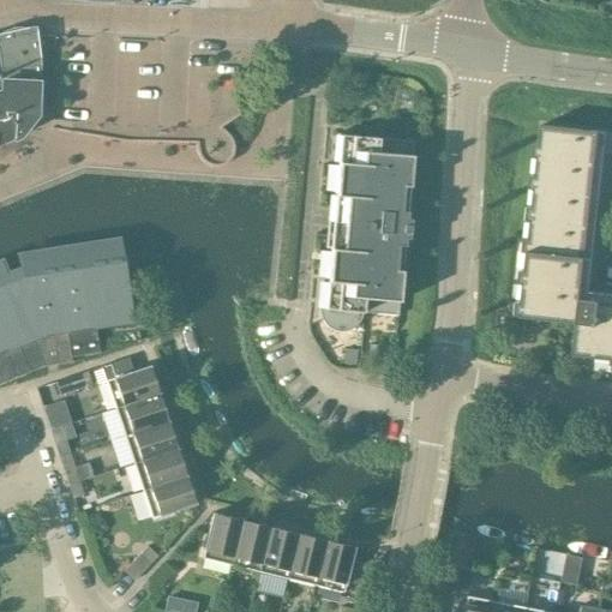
[(0,31),(0,144),(22,135),(40,113),(41,59),(37,25),(17,27),(0,31)]
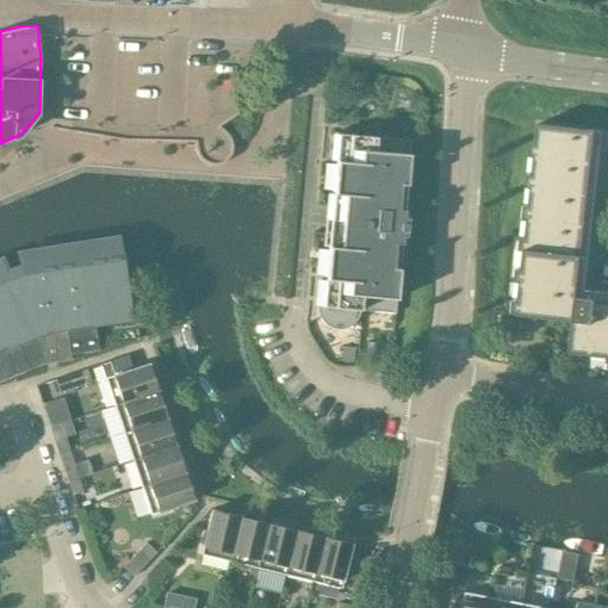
[(394,90),(392,101),(409,103),(410,95),(410,91),(394,90)]
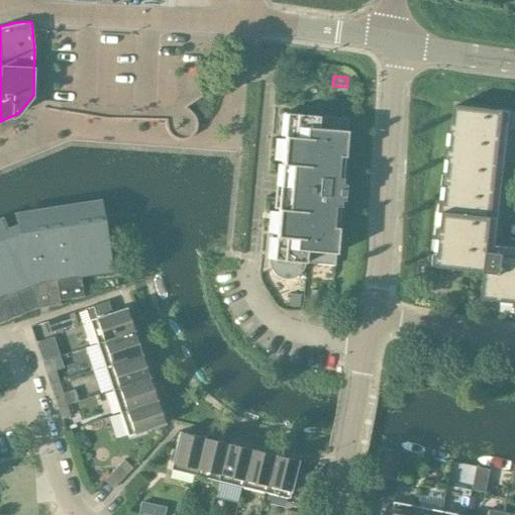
[(507,109),(458,103),(440,265),(489,270),(486,294),(502,295),(501,299),(514,300),(514,250),(492,248),(507,109)]
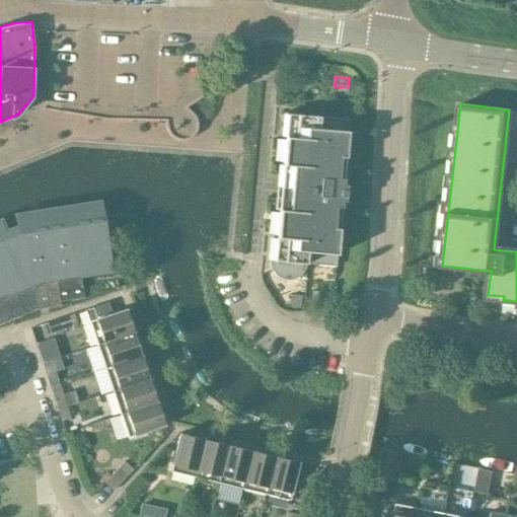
[(347,200),(349,183),(346,182),(351,118),(285,112),(272,259),(273,264),(274,269),(277,273),(280,276),(284,278),(289,279),(293,279),(298,277),(302,275),(305,271),(307,267),(308,263),(338,265),(344,200),(347,200)]
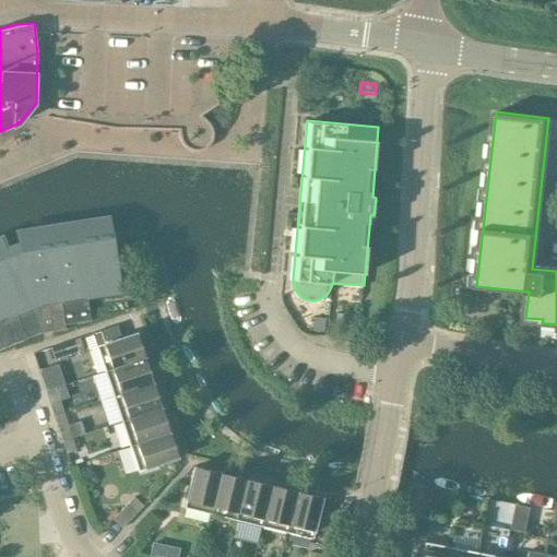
[(0,348),(43,331),(68,328),(66,323),(92,319),(89,297),(123,292),(115,235),(22,250),(0,258),(0,348)]
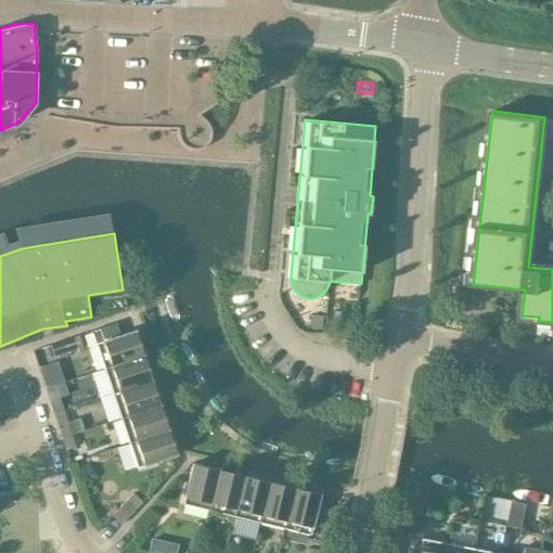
[(344,311),(336,310),(335,321),(343,322),(344,311)]
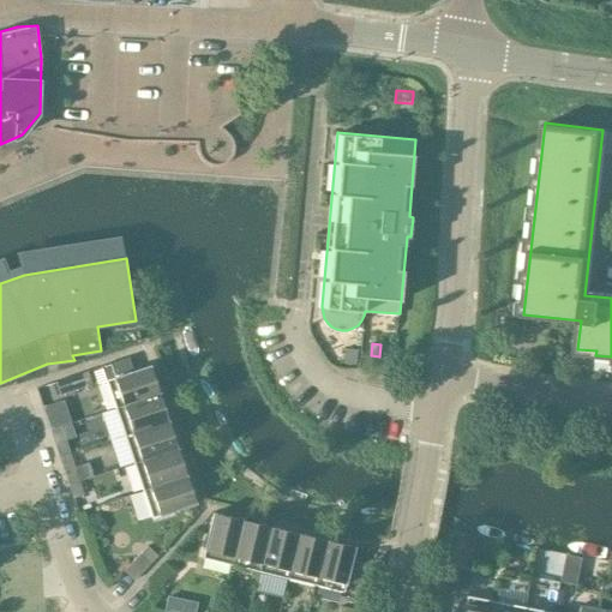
[(347,347),(346,361),(358,363),(359,348),(347,347)]
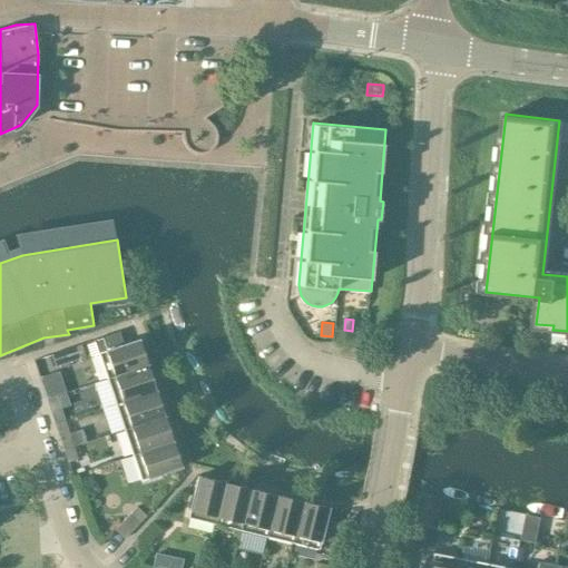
[(120,331),(96,339),(109,378),(149,364),(140,338),(125,343),(120,331)]
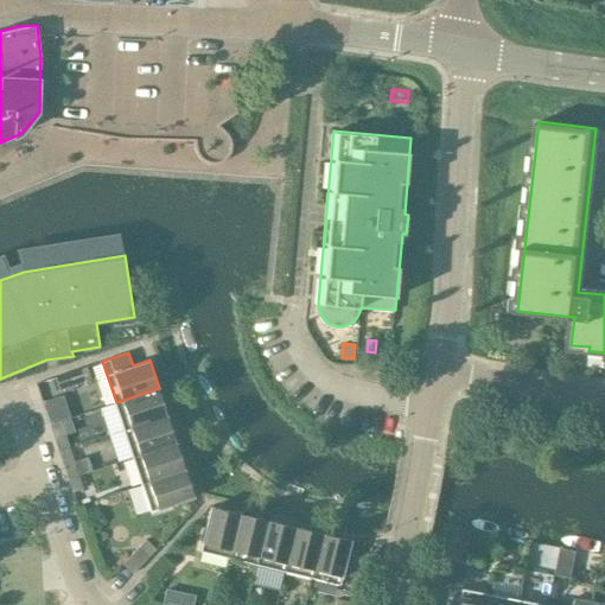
[(62,389),(93,379),(88,365),(57,376),(62,389)]
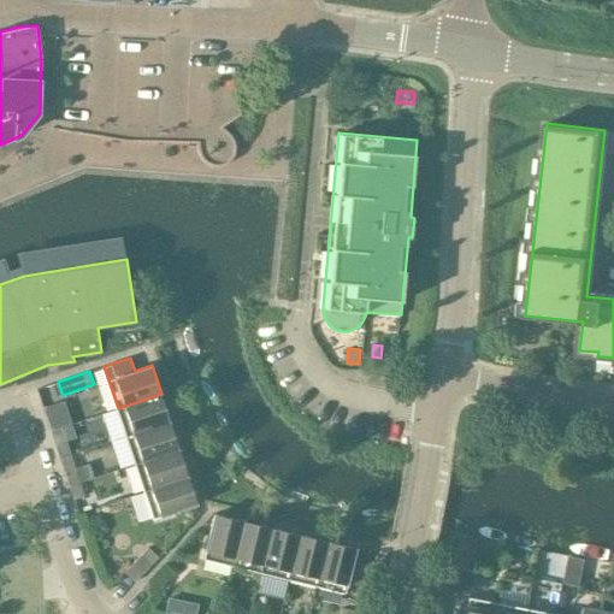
[(127,436),(171,420),(161,394),(118,408),(127,436)]
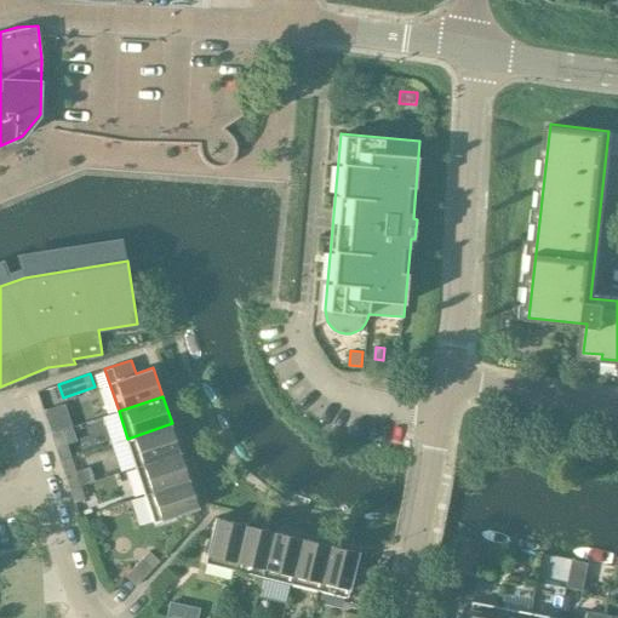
[(56,406),(45,410),(53,433),(64,429),(56,406)]
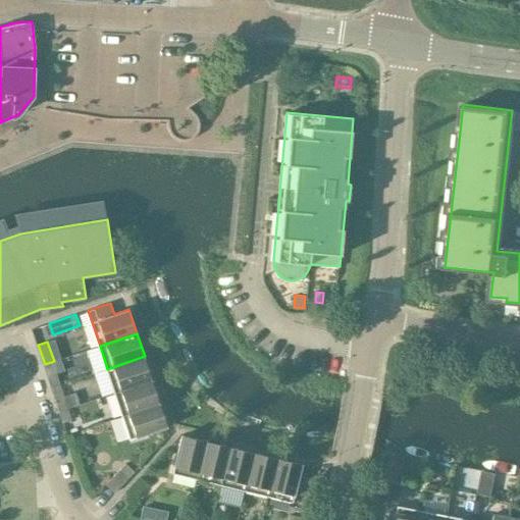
[(115,392),(152,379),(145,356),(107,369),(115,392)]
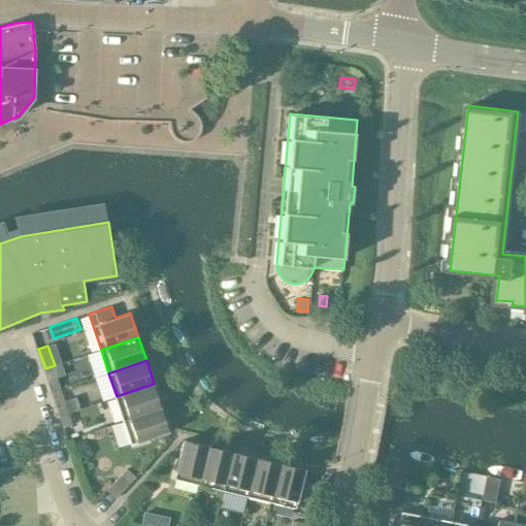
[(50,380),(58,376),(55,365),(45,368),(50,380)]
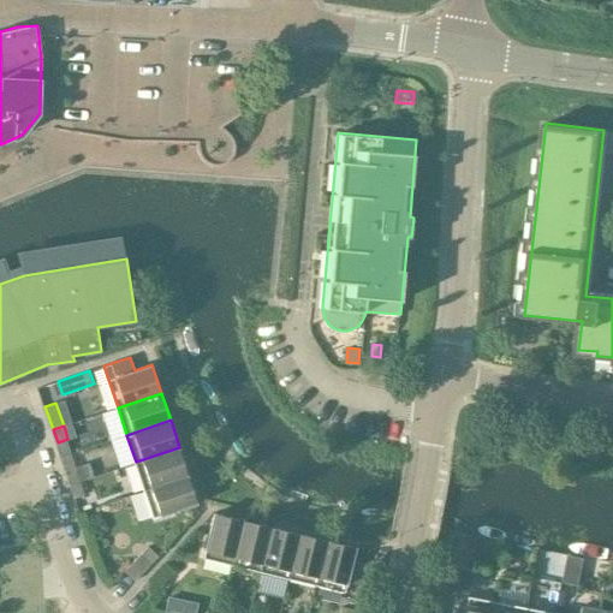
[(144,489),(189,475),(179,447),(136,462),(144,489)]
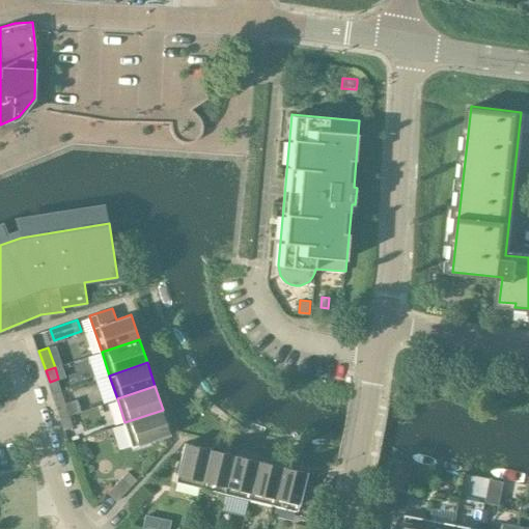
[(61,417),(71,415),(66,402),(57,406),(61,417)]
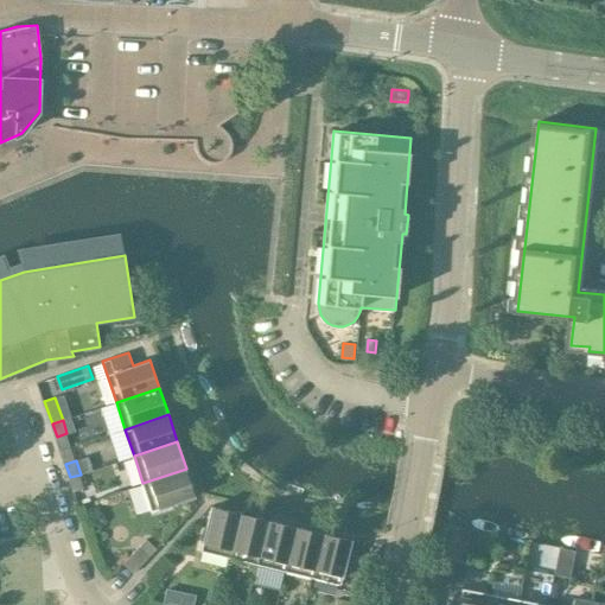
[(196,496),(186,469),(142,483),(152,511),(196,496)]
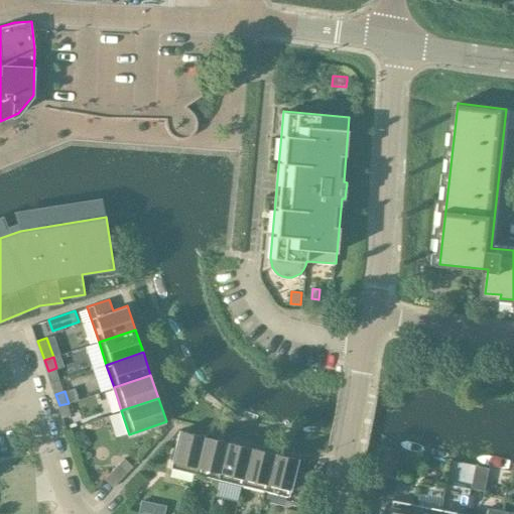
[(73,414),(69,403),(59,405),(63,417),(73,414)]
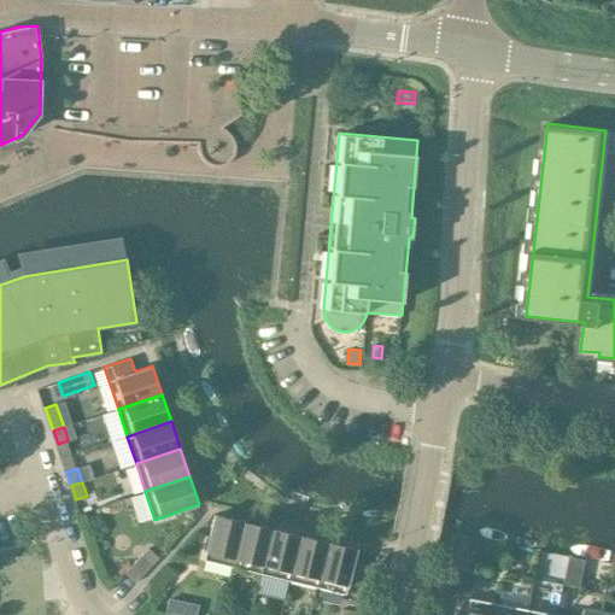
[(235,567),(245,521),(216,514),(205,560),(235,567)]
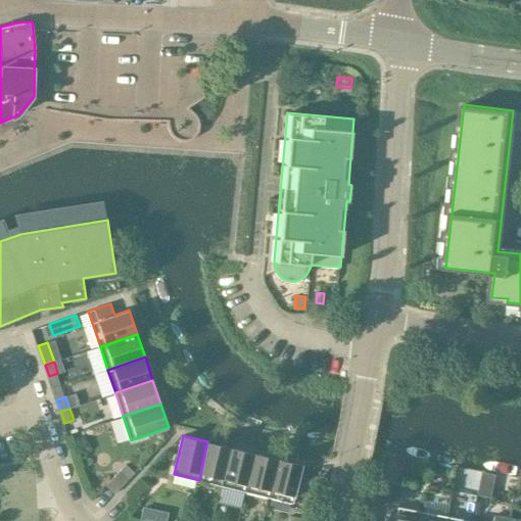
[(223,485),(232,447),(207,441),(199,480),(223,485)]
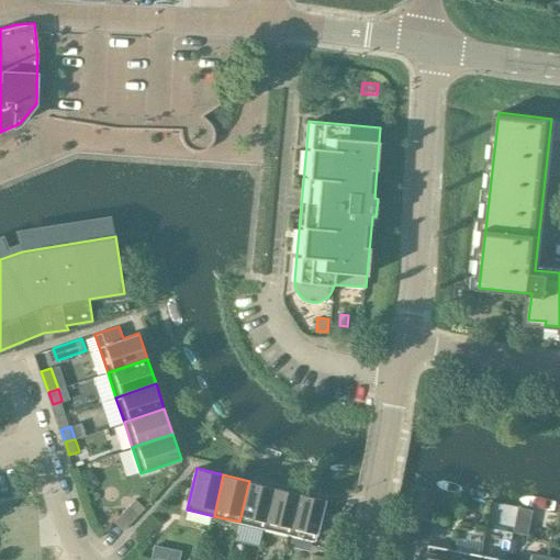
[(265,528),(275,486),(249,481),(239,522),(265,528)]
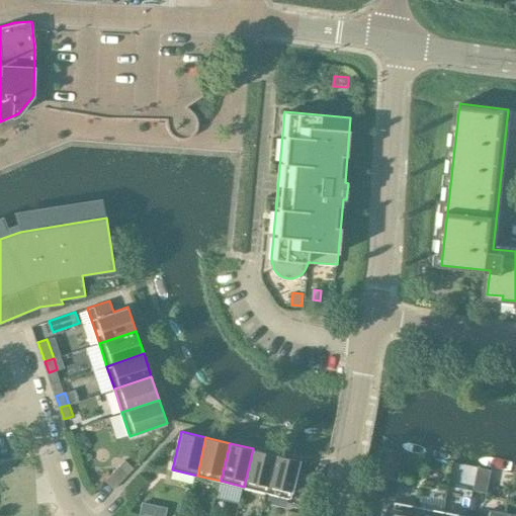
[(267,492),(276,454),(253,448),(244,487),(267,492)]
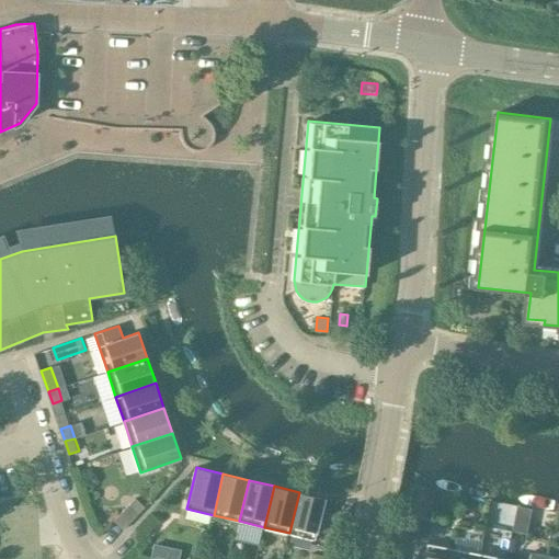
[(420,486),(415,509),(423,510),(428,487),(420,486)]
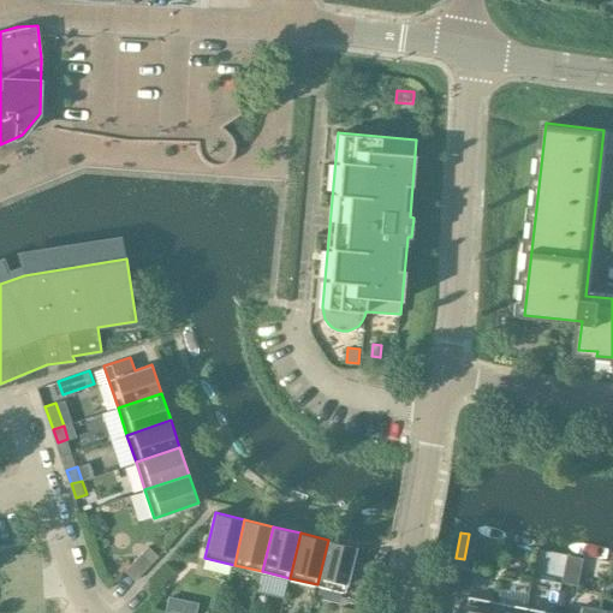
[(357,547),(328,540),(317,584),(346,591),(357,547)]
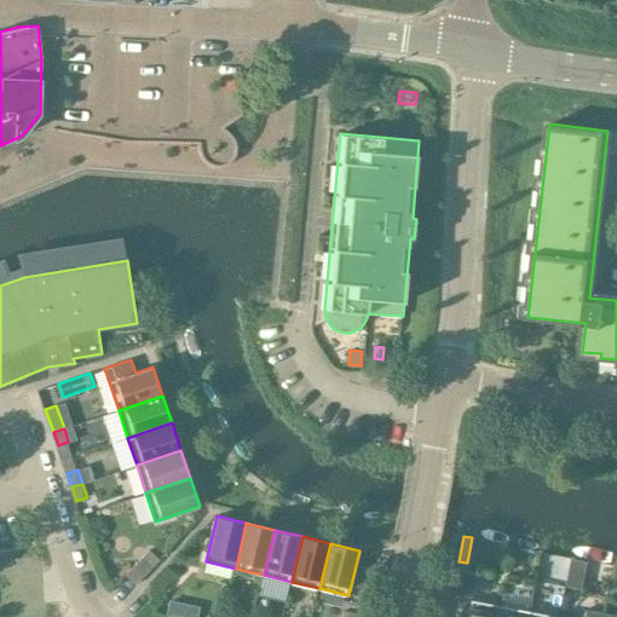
[(138,583),(161,559),(151,549),(127,574),(138,583)]
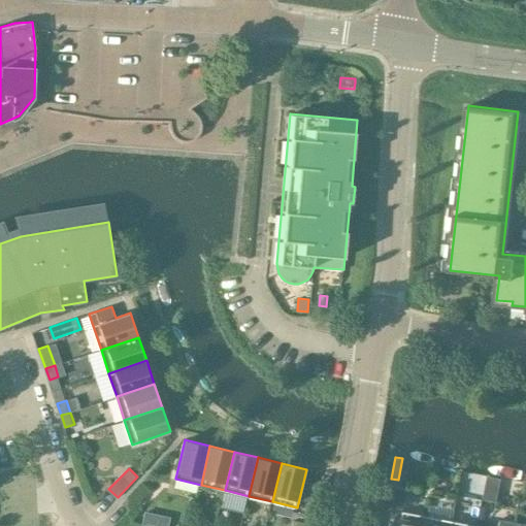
[(479,525),(478,525),(516,525),(517,521),(505,519),(503,525),(485,525),(489,505),(483,504),(479,525)]
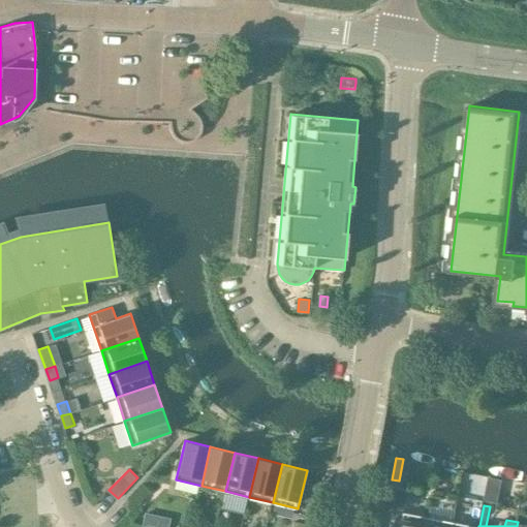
[(429,526),(431,517),(406,512),(402,526),(429,526)]
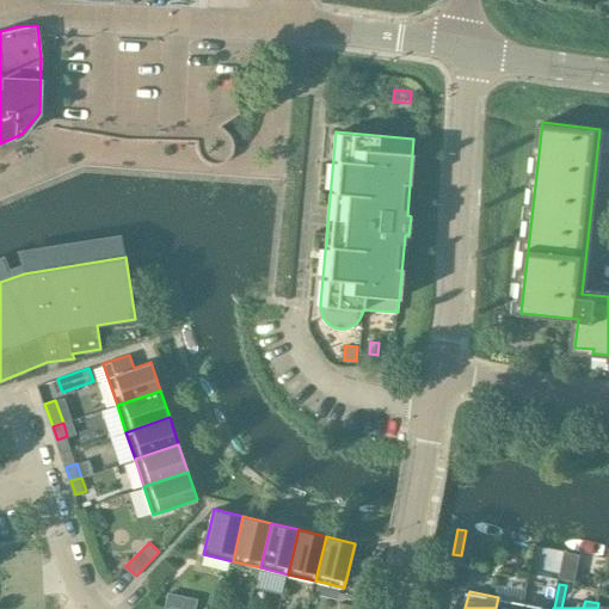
[(524,608),(527,602),(498,597),(496,608),(524,608)]
